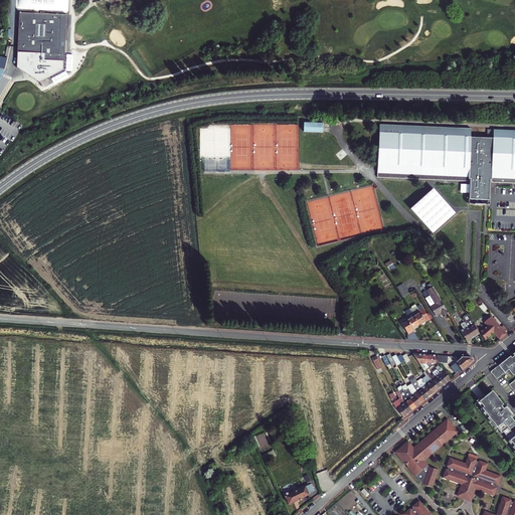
[(16,0),(16,9),(32,10),(37,10),(67,12),(67,0),(16,0)]
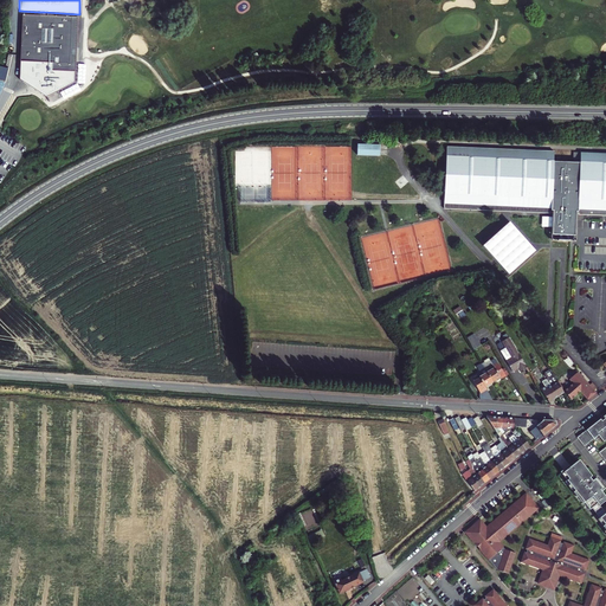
[(73,82),(77,17),(44,15),(44,12),(38,12),(38,15),(21,14),(18,79),(37,83),(44,95),(73,82)]
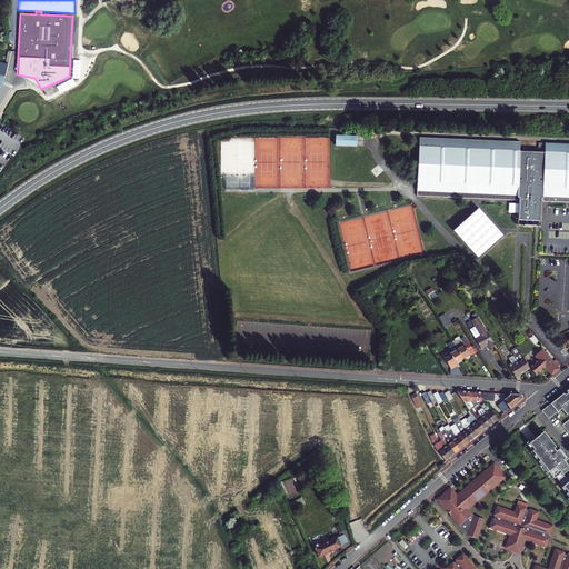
[(337,135),(336,145),(357,146),(358,136),(337,135)]
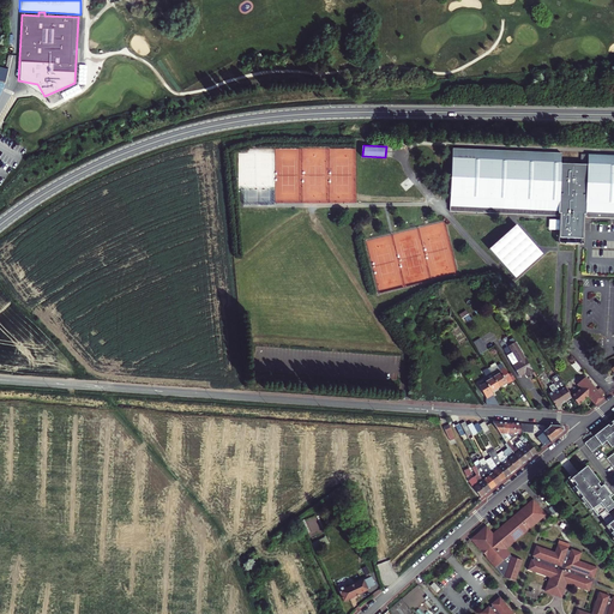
[(559,151),(451,146),(447,209),(561,214),(561,218),(551,217),(551,227),(559,227),(575,228),(575,224),(581,226),(581,215),(582,215),(613,216),(613,152),(587,152),(587,162),(559,161),(559,151)]
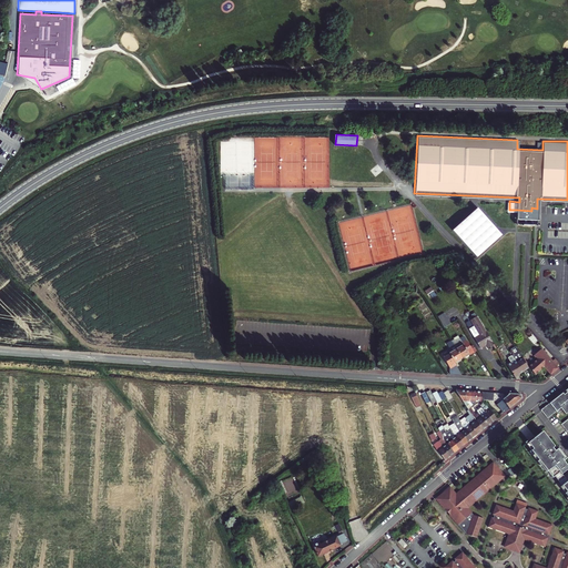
[(531,211),(517,210),(516,217),(536,219),(538,219),(538,199),(537,199),(537,209),(531,208),(531,211)]
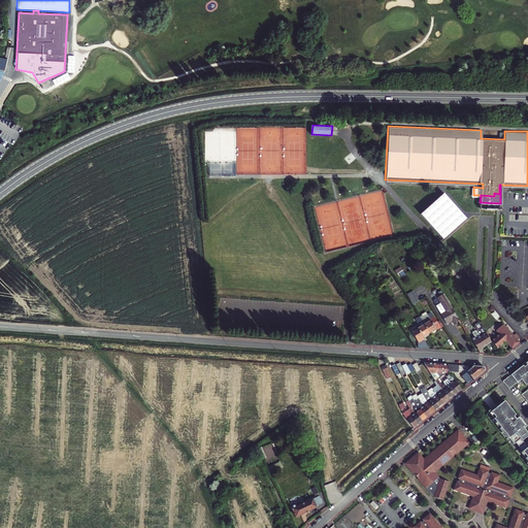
[(427,293),(423,286),(414,291),(418,298),(427,293)]
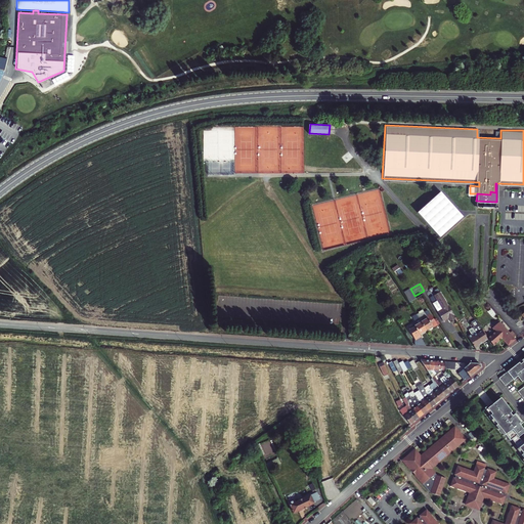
[(409,302),(416,299),(409,288),(403,292),(409,302)]
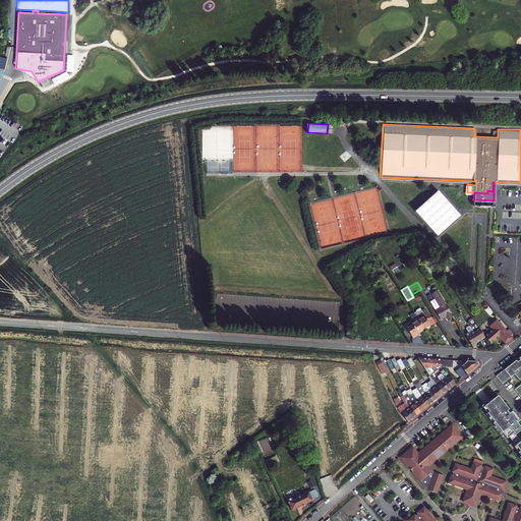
[(450,320),(456,315),(440,290),(433,294),(437,298),(431,301),(437,309),(443,320),(446,317),(445,316),(447,315),(448,316),(450,320)]
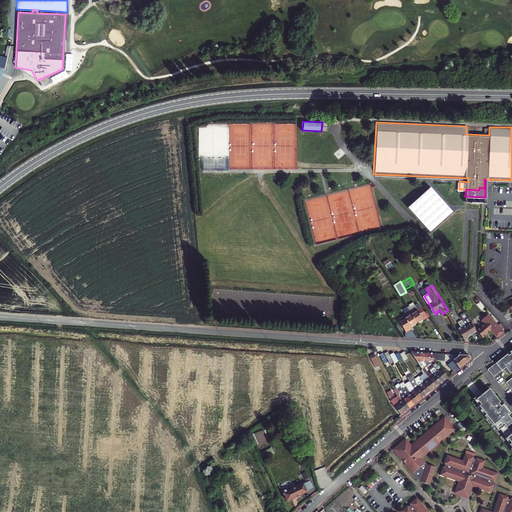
[(424,318),(428,316),(419,302),(409,309),(418,324),(425,320),(424,318)]
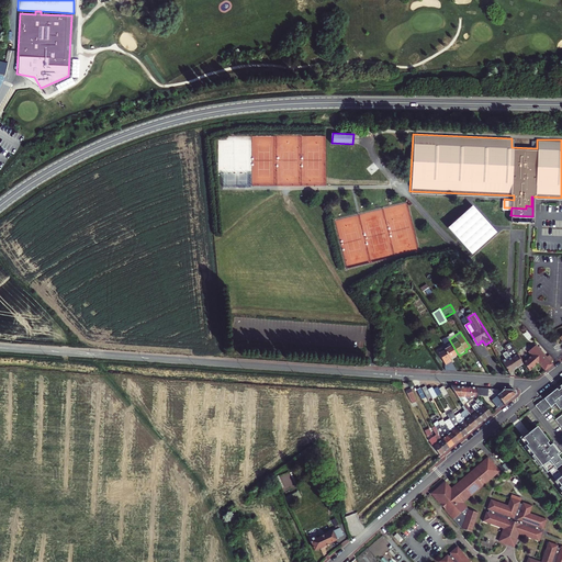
[(459,356),(449,339),(444,341),(448,349),(446,351),(446,352),(439,357),(445,366),(449,366),(452,363),(451,361),(459,356)]
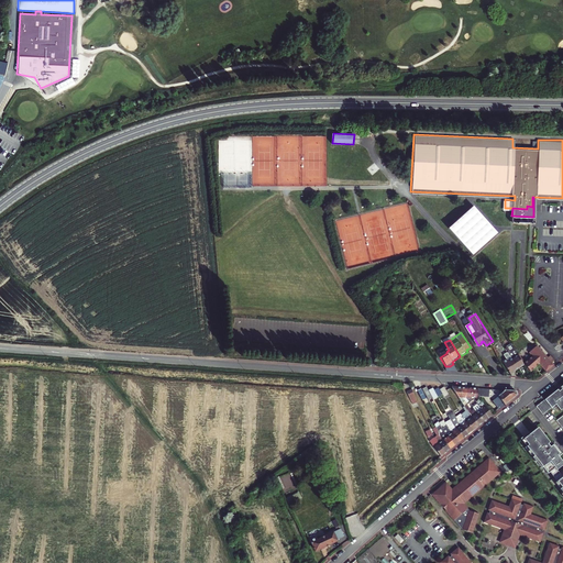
[(506,356),(510,354),(512,353),(510,349),(508,350),(507,348),(501,350),(506,356)]
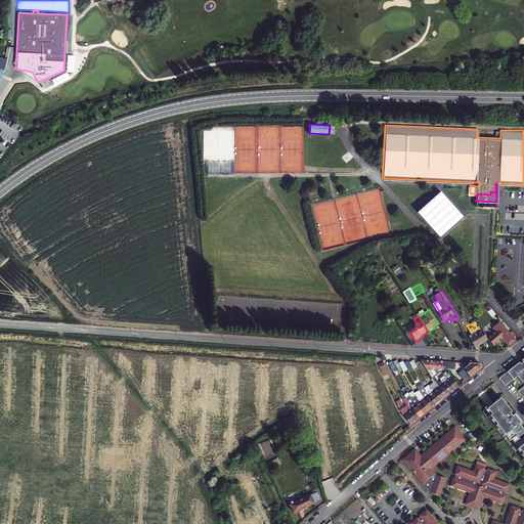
[(504,340),(511,348),(518,341),(503,323),(495,330),(498,333),(490,340),(496,347),(504,340)]
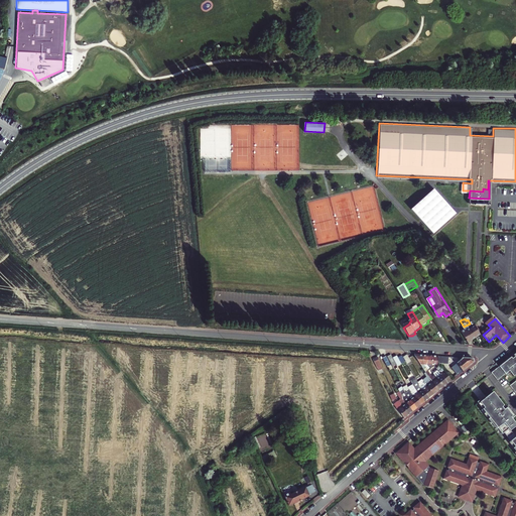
[(471,329),(477,339),(483,336),(478,328),(475,329),(469,319),(468,319),(470,324),(468,325),(471,329)]
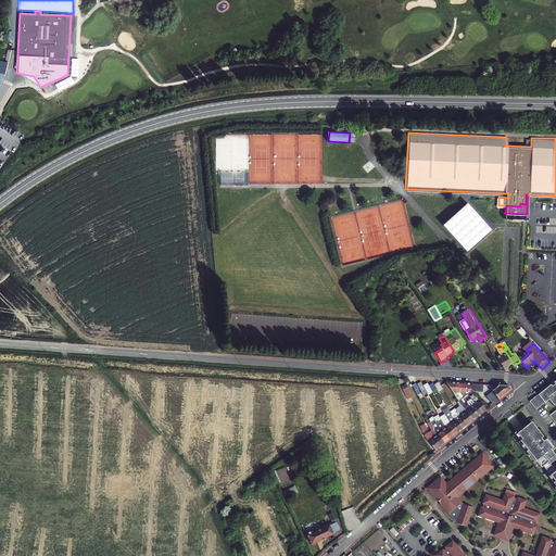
[(506,370),(514,365),(507,354),(503,357),(504,359),(501,362),(506,370)]
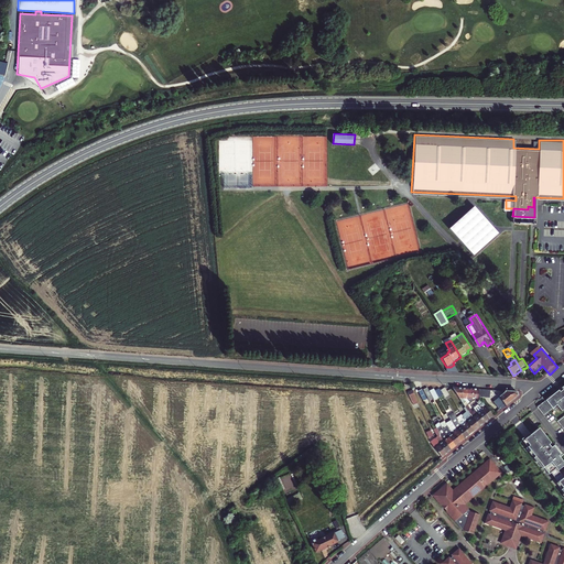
[(441,391),(443,396),(444,398),(449,394),(445,388),(441,391)]
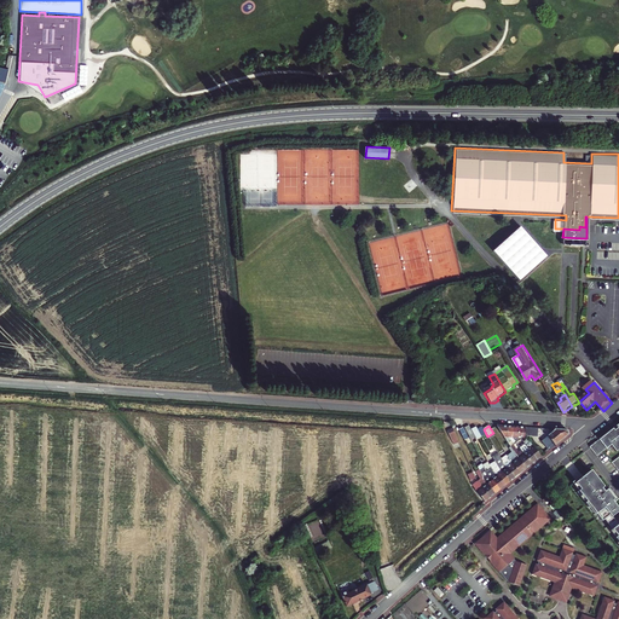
[(504,438),(507,438),(507,427),(497,426),(504,438)]
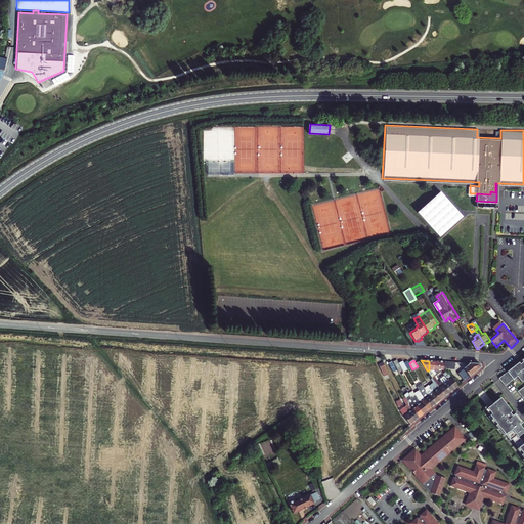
[(523,360),(520,364),(519,362),(499,379),(505,386),(517,376),(522,382),(523,380),(523,360)]
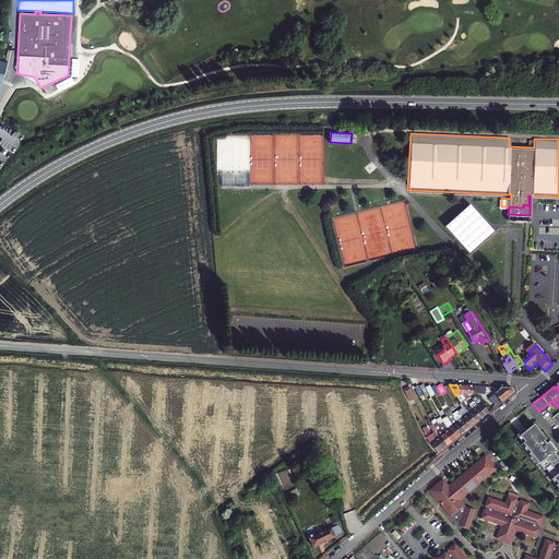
[(408,397),(413,395),(408,385),(404,388),(408,397)]
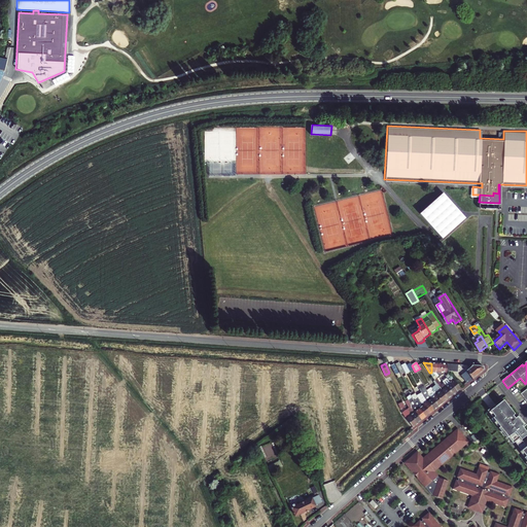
[(448,364),(447,371),(462,372),(462,376),(468,383),(485,370),(483,366),(472,365),(466,372),(464,369),(465,365),(448,364)]
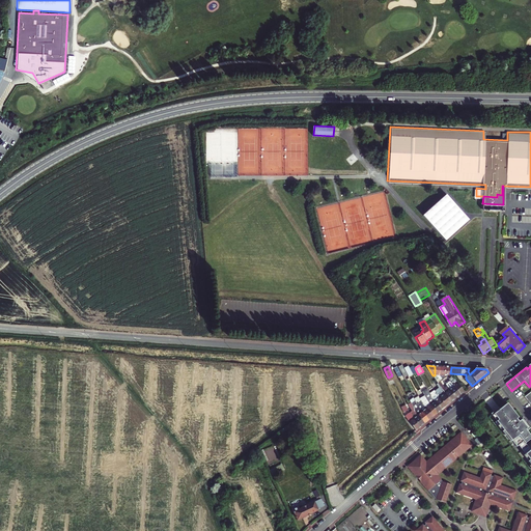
[(451,382),(460,394),(465,392),(454,380),(451,382)]
